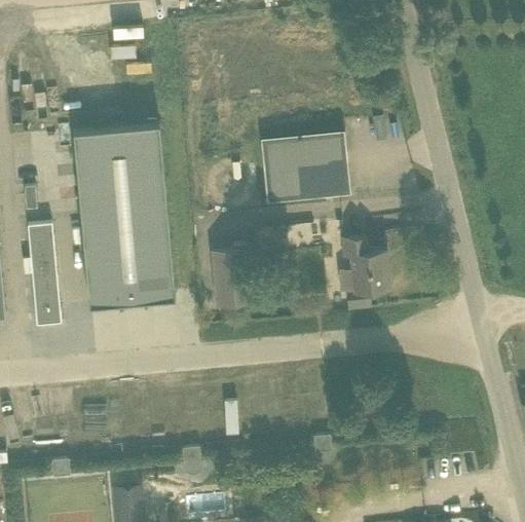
[(73,132),(88,305),(175,297),(159,123),(73,132)]
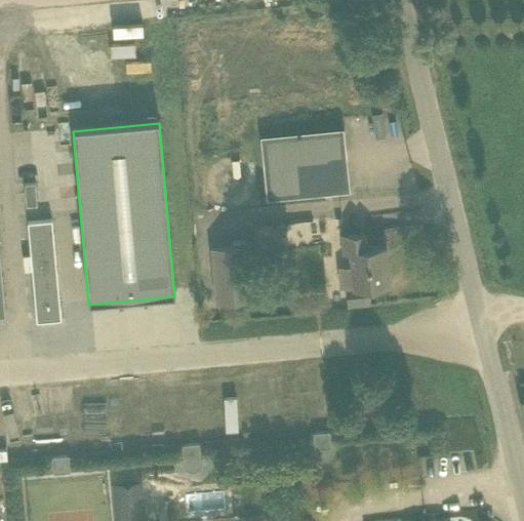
[(259,138),(266,202),(349,194),(343,130),(259,138)]
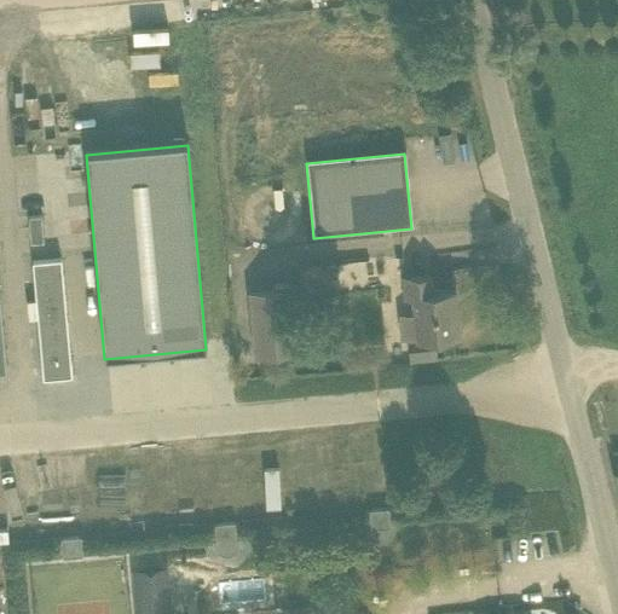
[(28,220),(30,247),(42,245),(40,219),(28,220)]
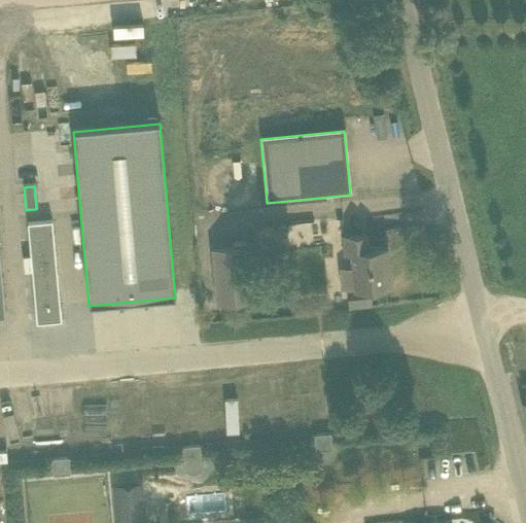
[(31,273),(36,325),(60,322),(50,223),(27,225),(30,258),(22,259),(23,274),(31,273)]
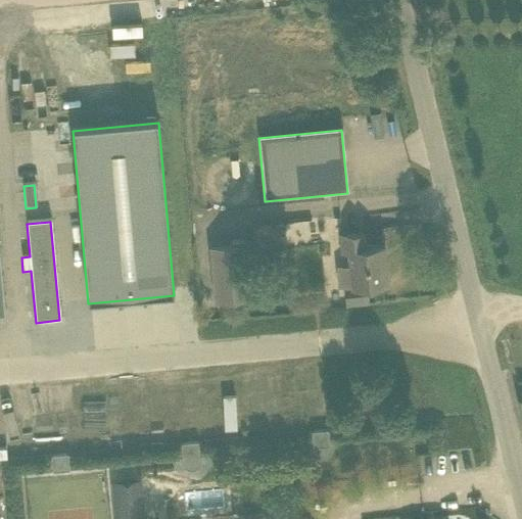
[(342,254),(348,253),(351,288),(386,285),(383,248),(366,250),(365,235),(340,237),(342,254)]
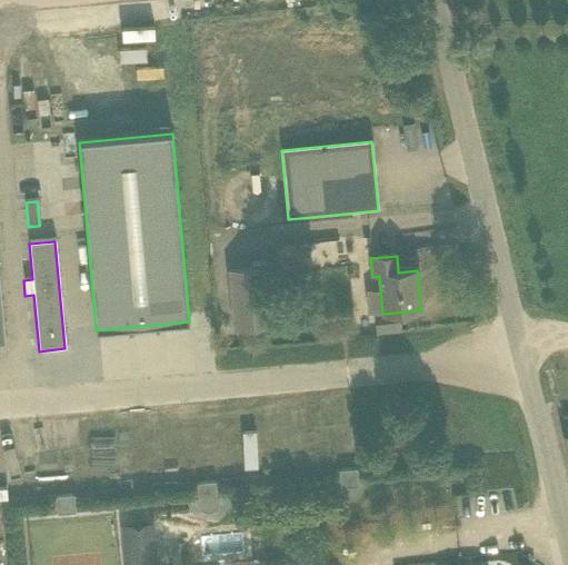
[(267,269),(229,273),(235,329),(272,325),(267,269)]
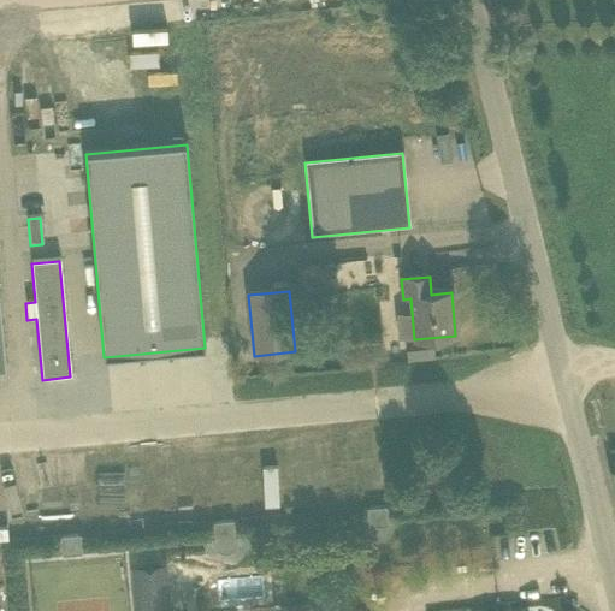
[(386,509),(367,511),(368,531),(388,528),(386,509)]
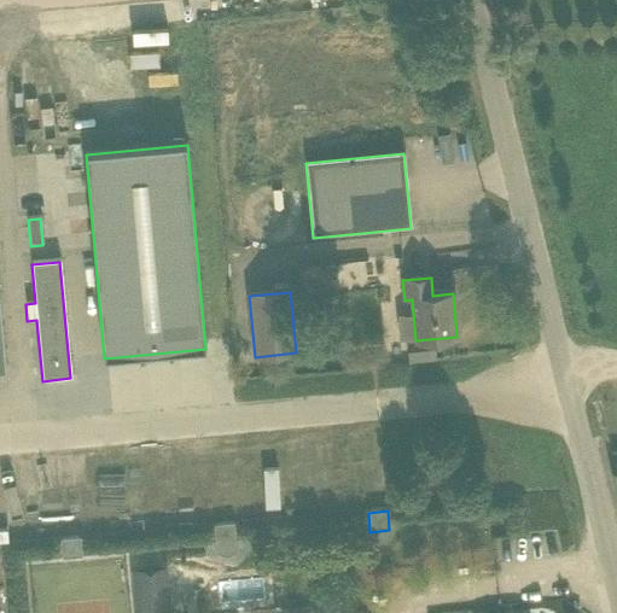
[(213,544),(213,546),(213,547),(215,553),(221,556),(227,559),(233,555),(237,550),(238,544),(238,542),(234,542),(233,525),(214,527),(215,543),(213,544)]
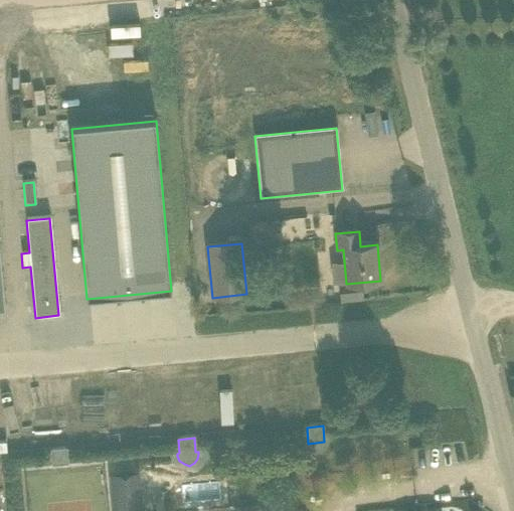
[(67,450),(49,451),(51,467),(68,466),(68,465),(67,450)]
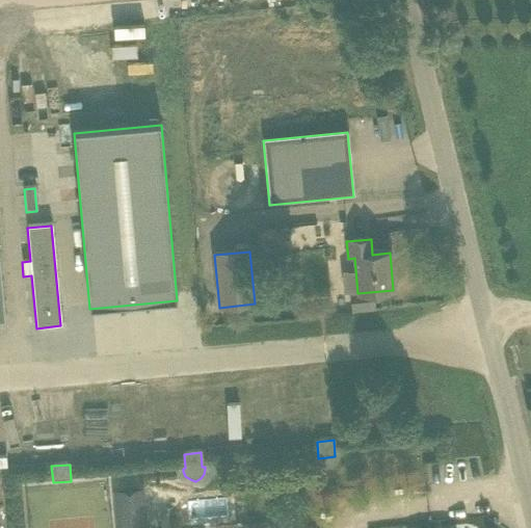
[(147,527),(144,490),(113,492),(115,527),(147,527)]
